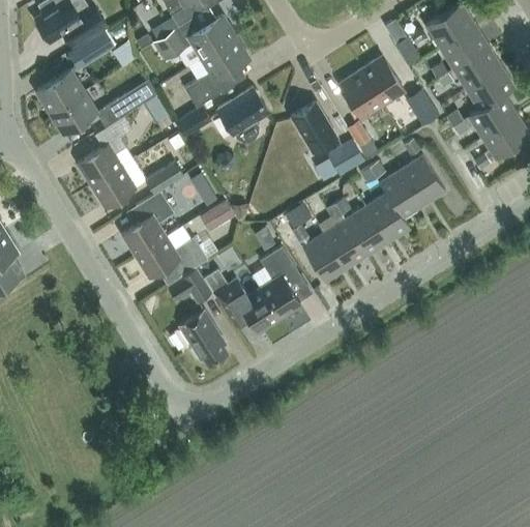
[(43,13),(34,20),(49,42),(63,33),(71,47),(80,41),(106,25),(92,3),(87,6),(83,0),(47,0),(38,5),(43,13)]
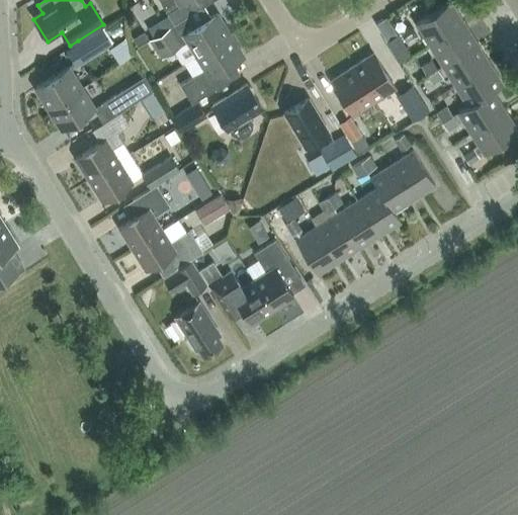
[(189,0),(168,0),(160,5),(173,26),(187,17),(194,13),(187,2),(189,0)]
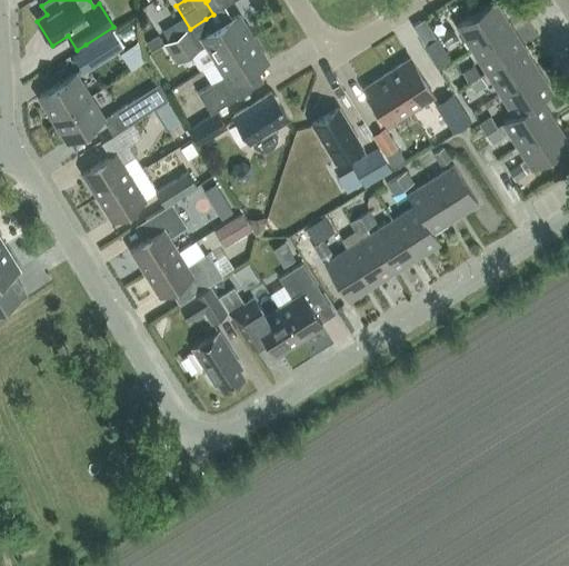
[(457,28),(471,51),(509,27),(495,3),(457,28)]
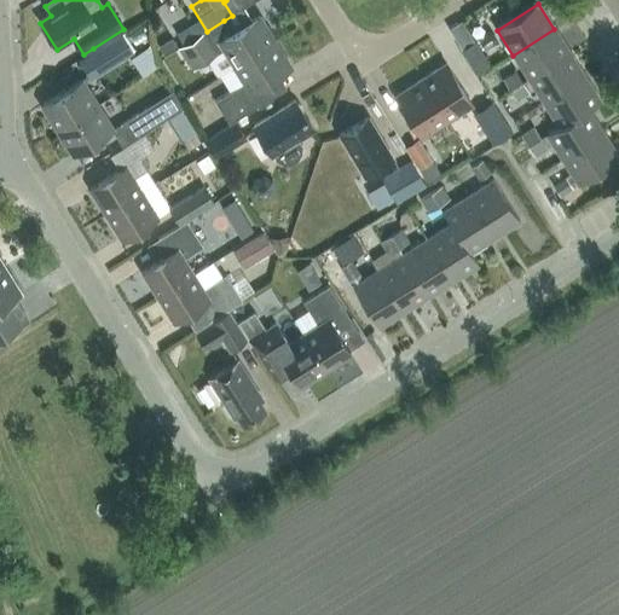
[(233,35),(224,21),(207,32),(181,48),(195,69),(224,51),(235,69),(275,44),(259,18),(233,35)]
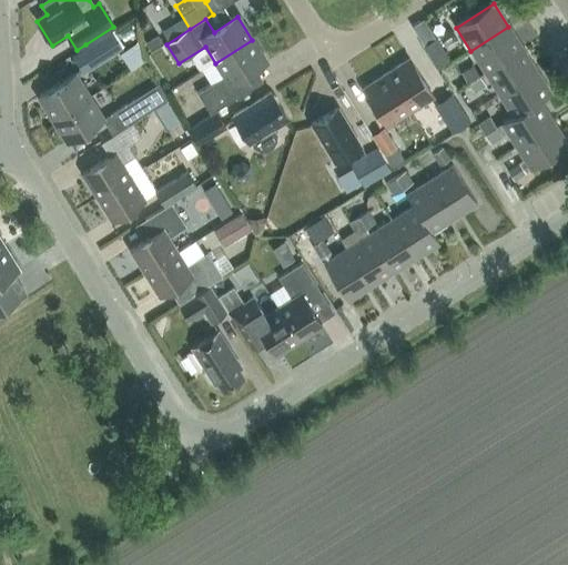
[(470,51),(485,73),(523,49),(508,27),(470,51)]
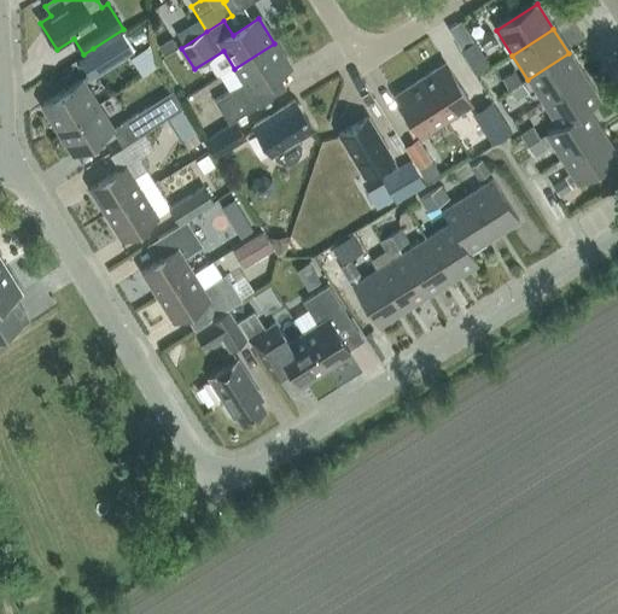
[(477,42),(484,52),(496,44),(490,34),(477,42)]
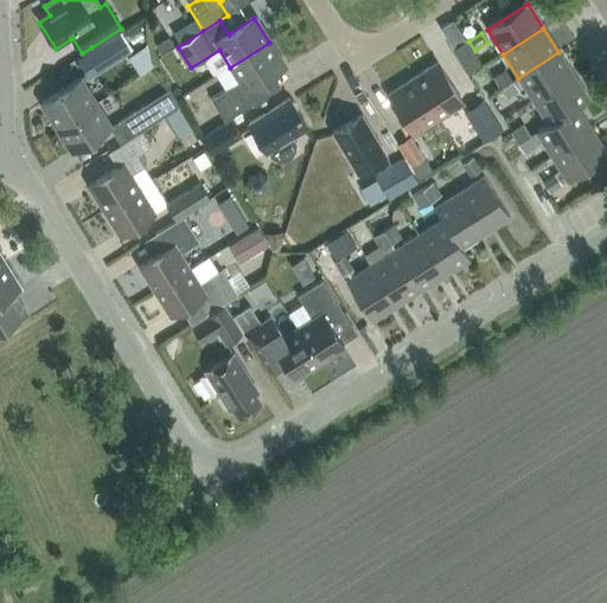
[(131,53),(119,34),(77,61),(89,79),(131,53)]
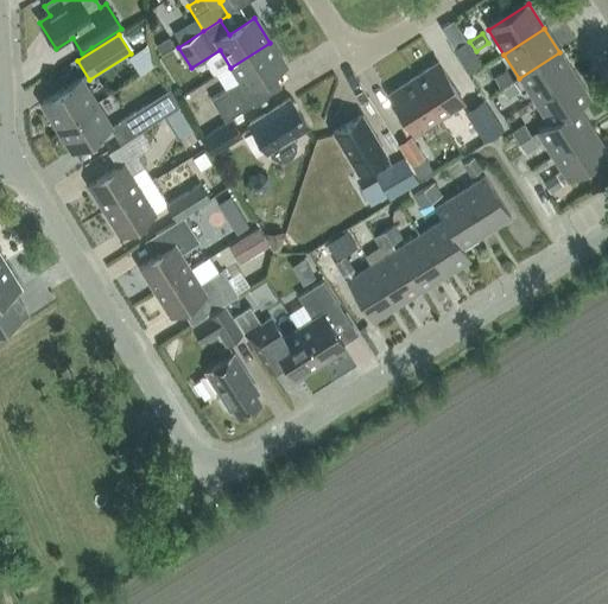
[(175,48),(169,39),(156,48),(160,56),(175,48)]
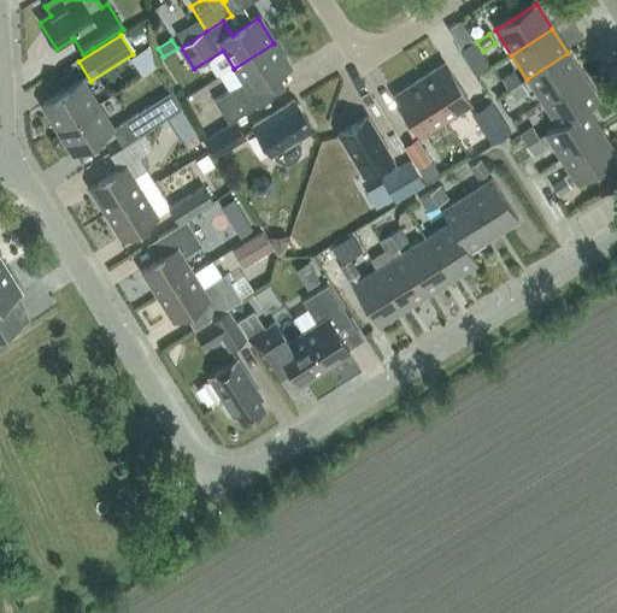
[(291,69),(274,43),(234,69),(244,84),(215,102),(229,125),(270,100),(262,87),(291,69)]
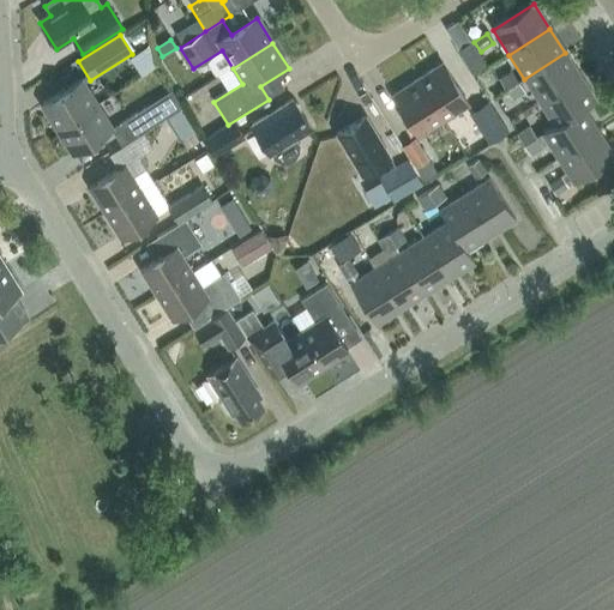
[(154,62),(152,44),(130,59),(140,77),(156,67),(154,62)]
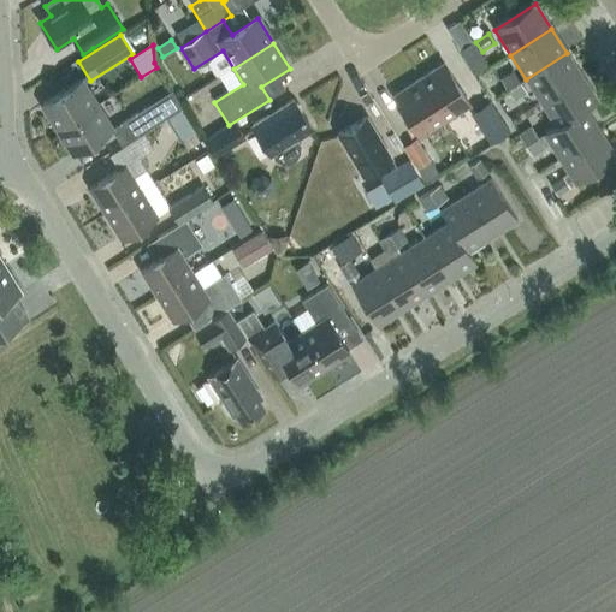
[(460,52),(475,77),(487,69),(472,45),(460,52)]
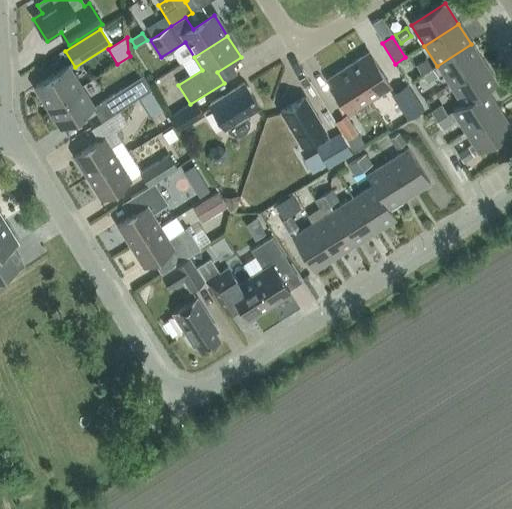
[(450,86),(484,64),(471,44),(437,66),(450,86)]
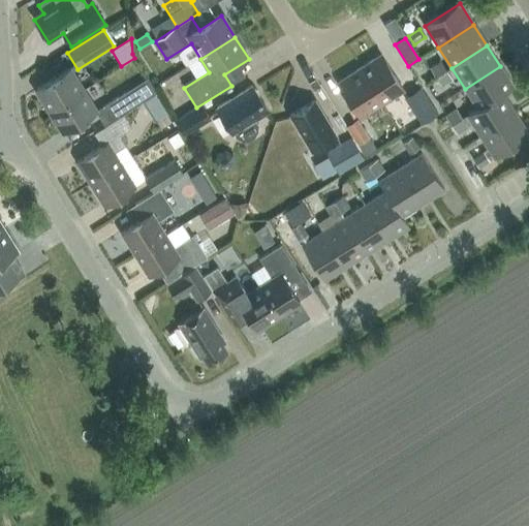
[(381,57),(360,70),(382,105),(403,91),(381,57)]
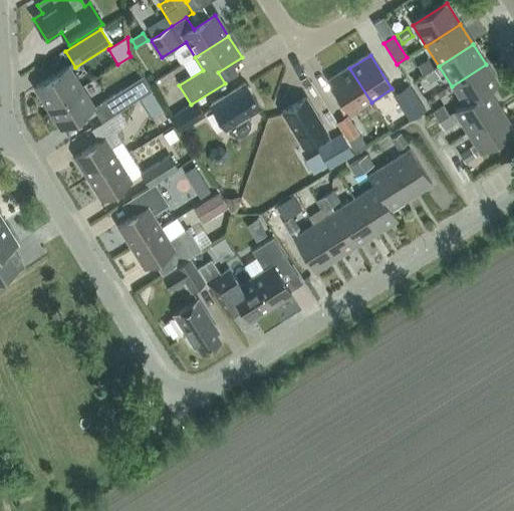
[(434,69),(428,61),(418,67),(424,75),(434,69)]
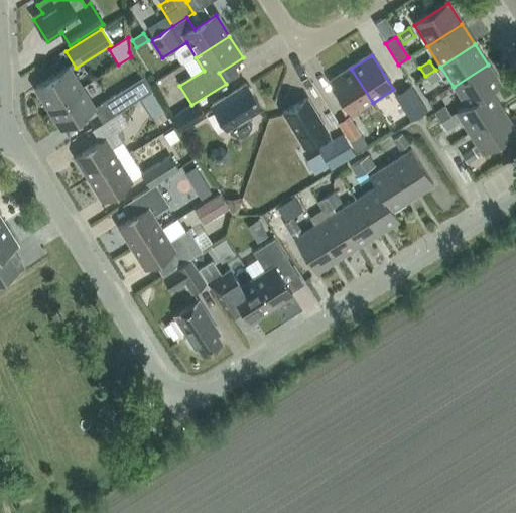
[(454,87),(467,107),(491,92),(491,93),(501,86),(488,65),(454,87)]
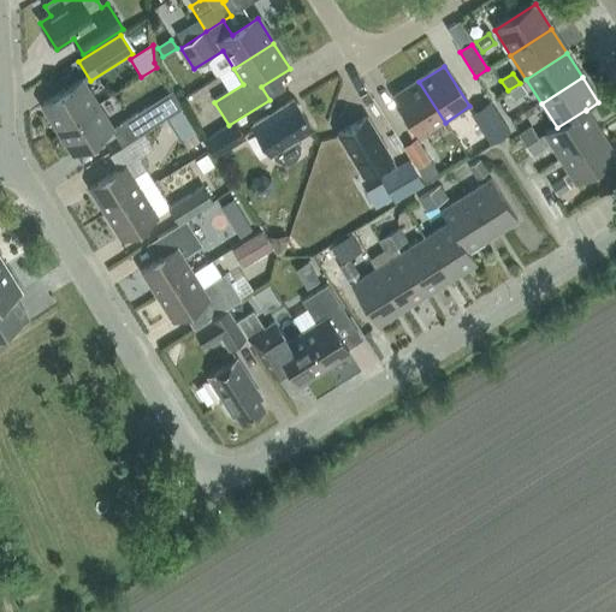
[(42,106),(59,131),(96,107),(81,82),(42,106)]
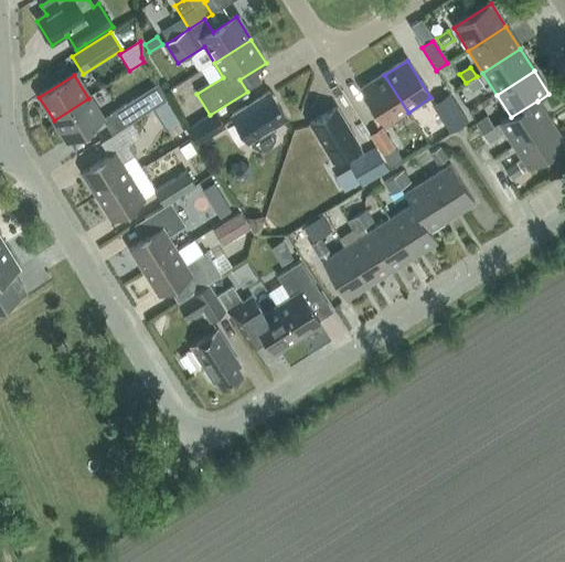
[(408,113),(384,75),(362,91),(385,127),(408,113)]
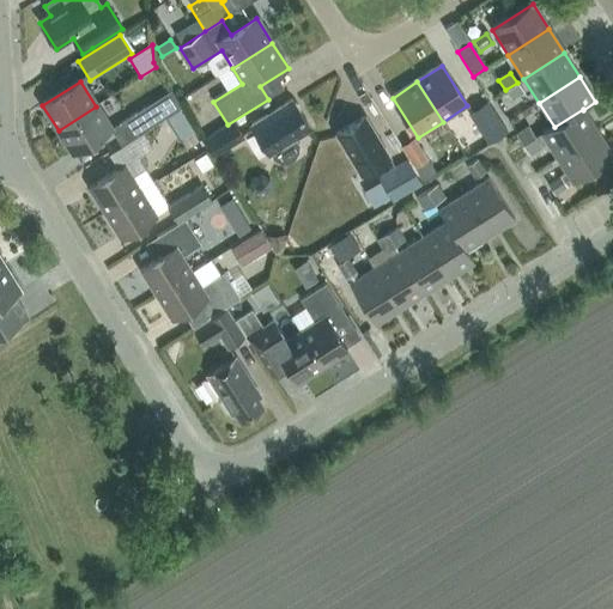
[(523,93),(517,83),(505,90),(511,101),(523,93)]
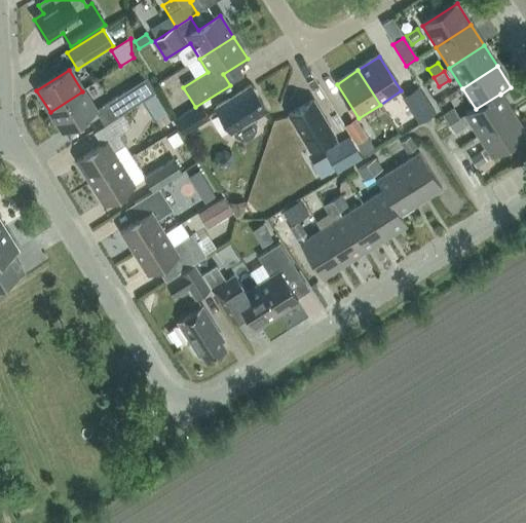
[(255,125),(253,120),(266,112),(251,87),(216,109),(231,134),(232,134),(235,138),(240,141),(248,141),(253,138),(256,132),(255,125)]
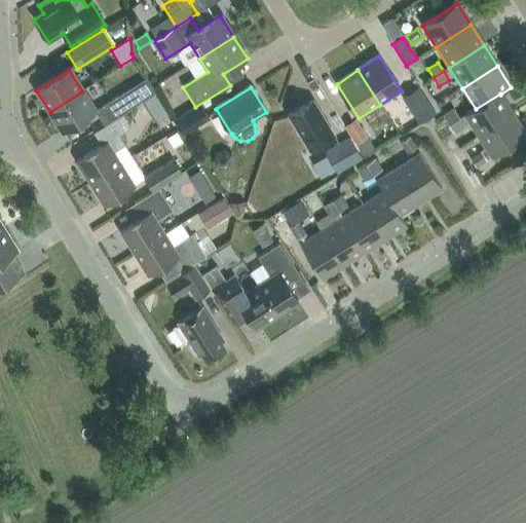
[(418,88),(402,99),(417,123),(435,113),(418,88)]
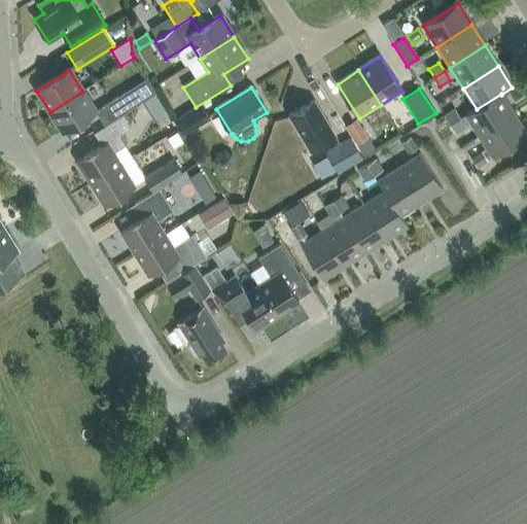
[(64,134),(96,113),(95,111),(82,92),(50,112),(64,134)]
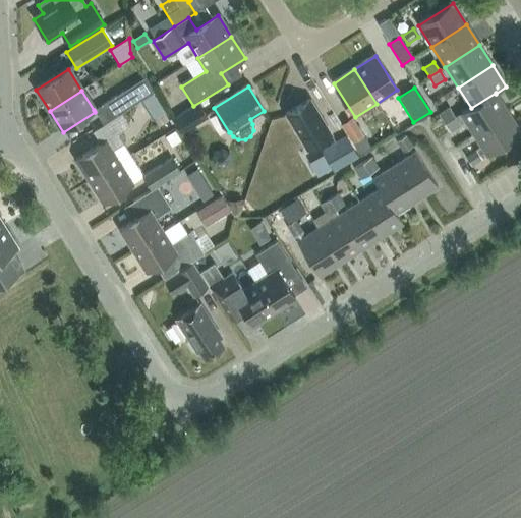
[(95,112),(103,125),(132,106),(124,92),(94,110),(95,112)]
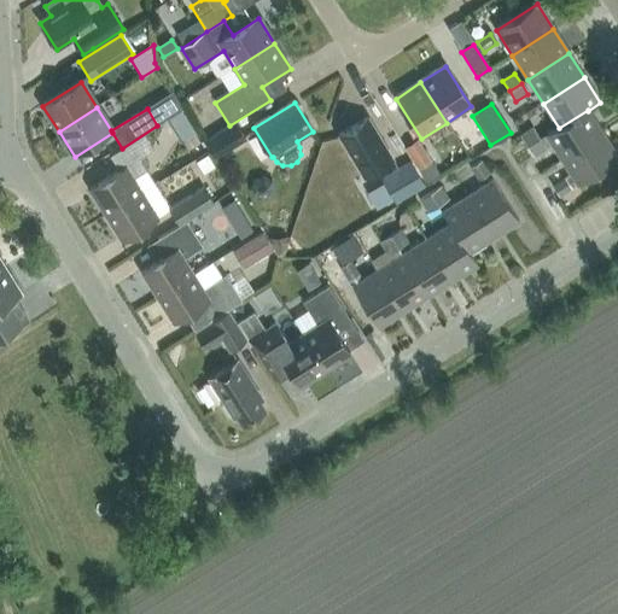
[(588,111),(588,110),(559,128),(546,135),(563,161),(604,134),(588,111)]
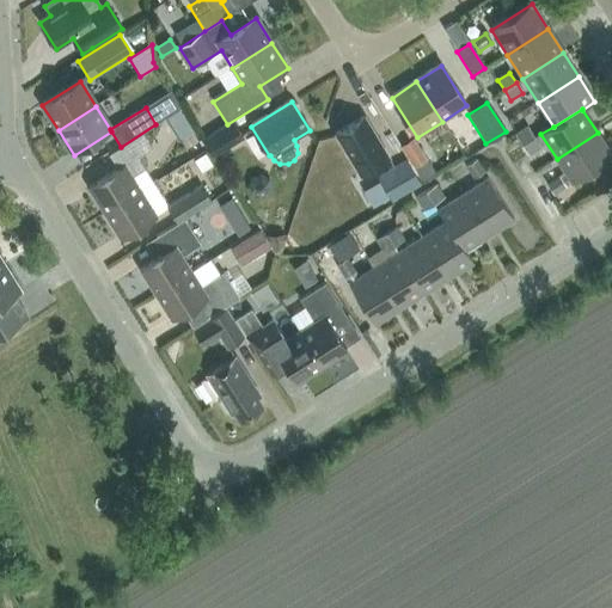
[(360,177),(389,159),(365,118),(336,135),(360,177)]
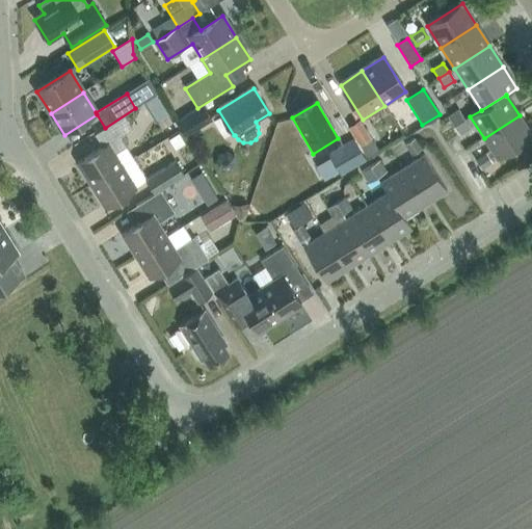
[(178,123),(187,136),(211,122),(203,107),(178,123)]
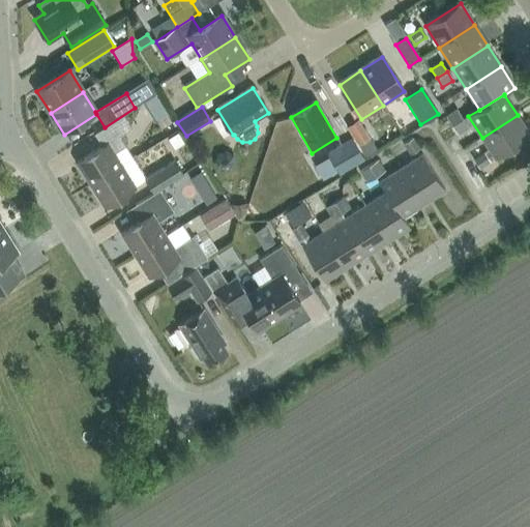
[(447,117),(452,126),(463,120),(458,111),(447,117)]
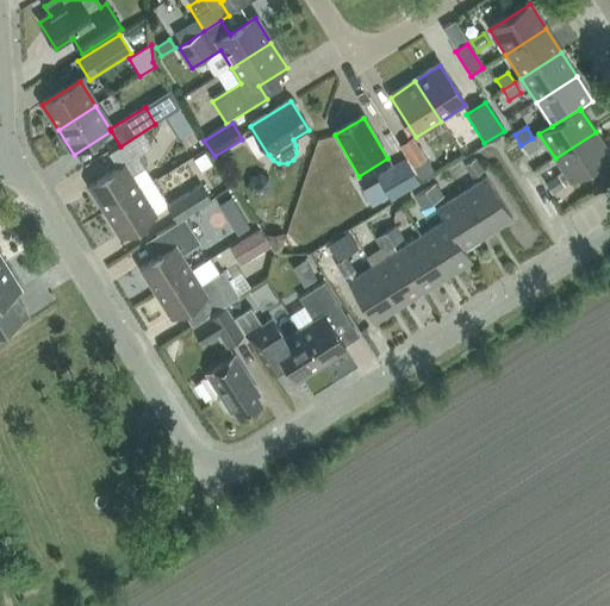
[(609,157),(609,156),(596,132),(555,158),(571,183),(609,157)]
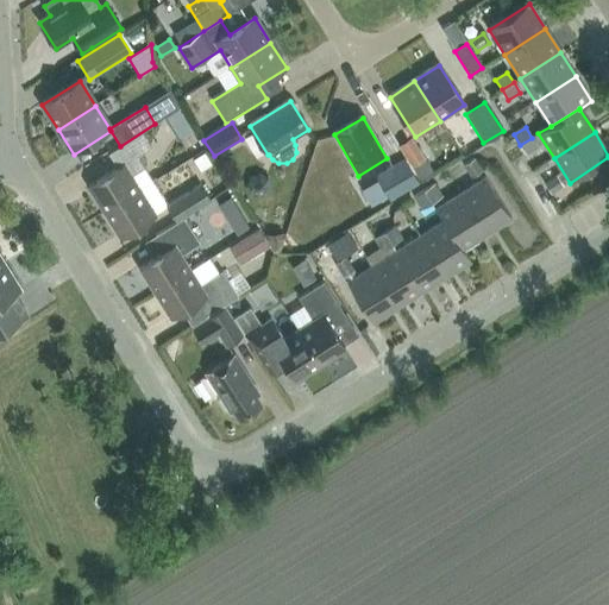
[(144,169),(137,158),(151,149),(142,134),(108,156),(118,170),(89,189),(104,213),(140,190),(131,176),(144,169)]
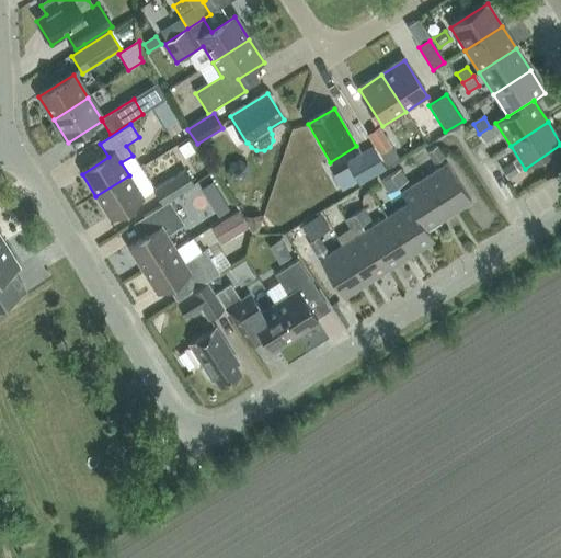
[(392,147),(378,126),(365,135),(379,156),(392,147)]
